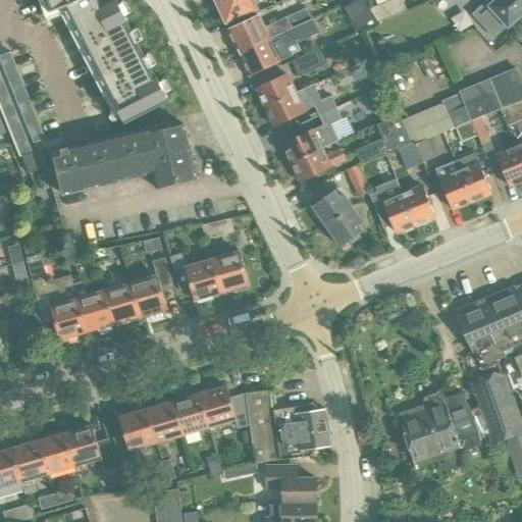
[(45,0),(50,10),(49,10),(50,12),(64,6),(119,113),(122,119),(124,123),(168,100),(166,95),(164,92),(159,83),(158,81),(152,69),(150,66),(145,56),(144,55),(139,45),(137,41),(132,32),(131,30),(126,23),(128,22),(125,17),(124,14),(119,5),(118,3),(116,0),(110,0),(101,5),(98,0),(45,0)]
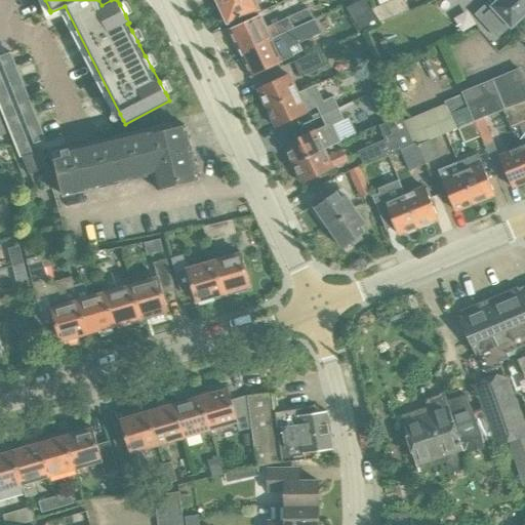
[(256,9),(252,0),(217,0),(216,1),(227,23),(256,9)]
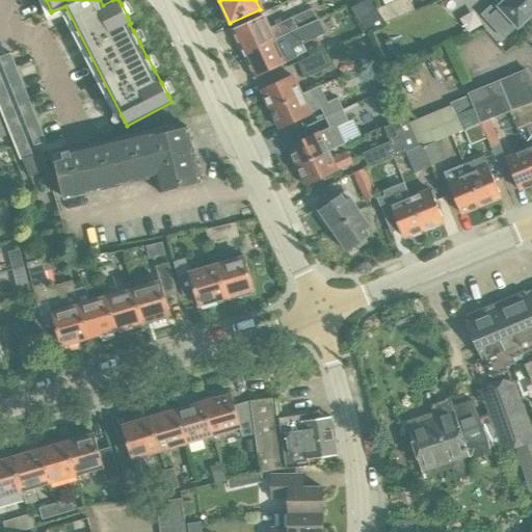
[(361,18),(374,11),(368,0),(364,0),(354,5),(361,18)]
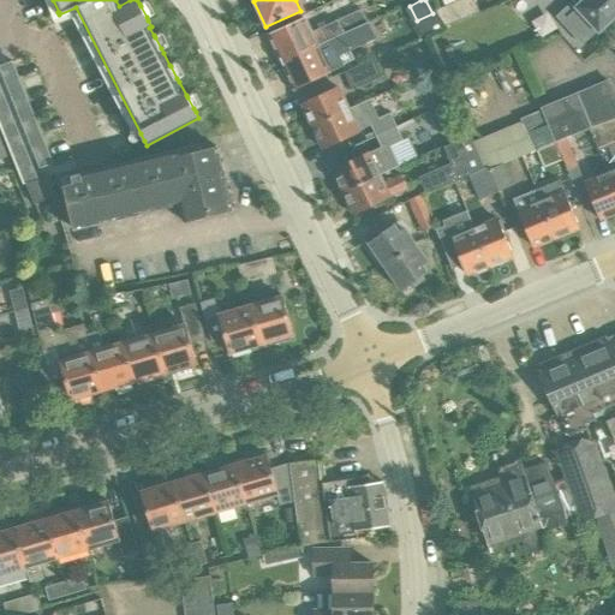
[(436,10),(445,27),(479,11),(475,0),(457,0),(441,7),(436,10)]
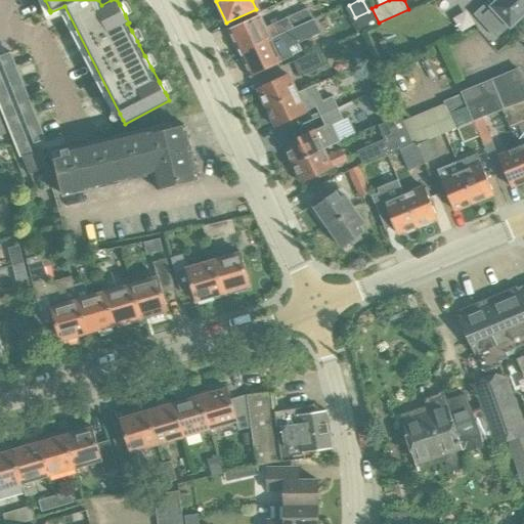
[(465,0),(448,0),(454,11),(468,4),(465,0)]
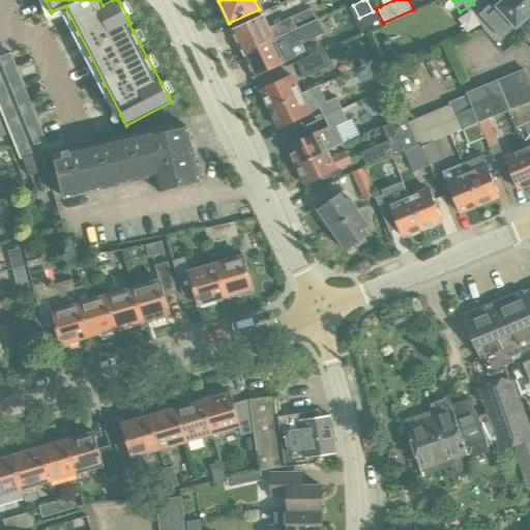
[(479,13),(500,38),(529,12),(529,13),(529,0),(492,0),(493,1),(479,13)]
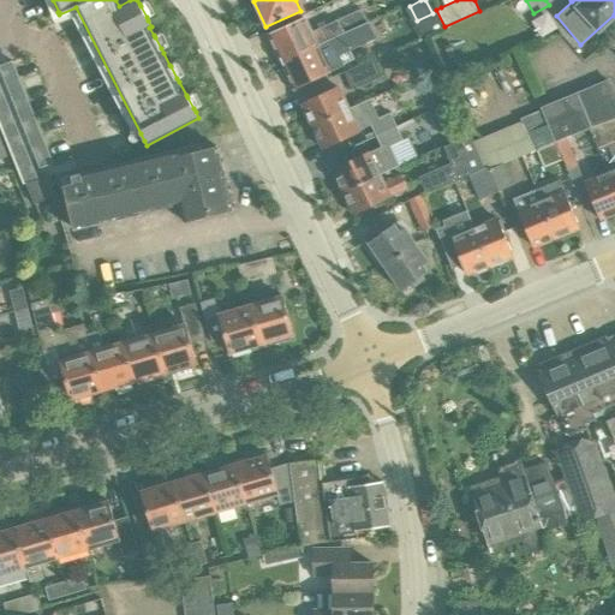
[(270,35),(282,63),(316,47),(345,34),(369,23),(362,9),(310,34),(304,19),(270,35)]
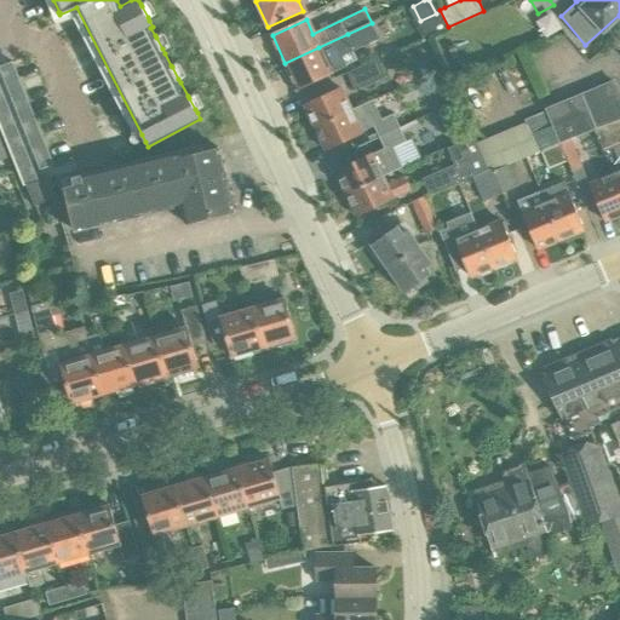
[(319,47),(285,63),(297,89),(331,73),(325,58),(337,52),(339,57),(378,39),(372,23),(348,34),(319,47)]
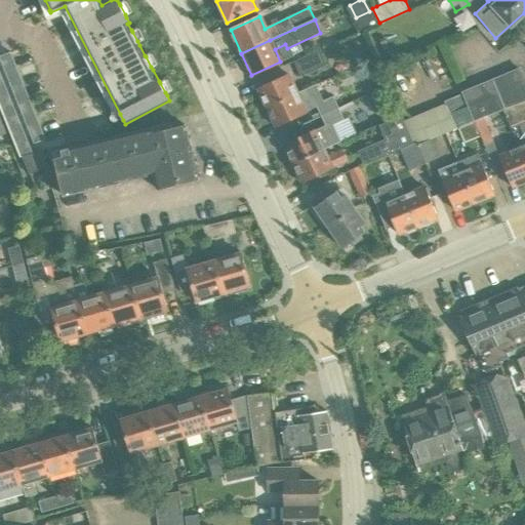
[(293,62),(300,77),(327,65),(320,50),(293,62)]
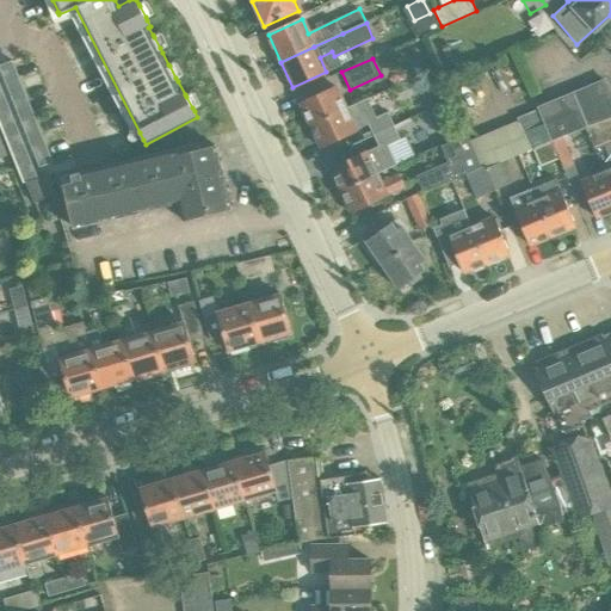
[(7,62),(0,65),(0,69),(2,74),(16,69),(16,68),(13,62),(12,60),(7,62)]
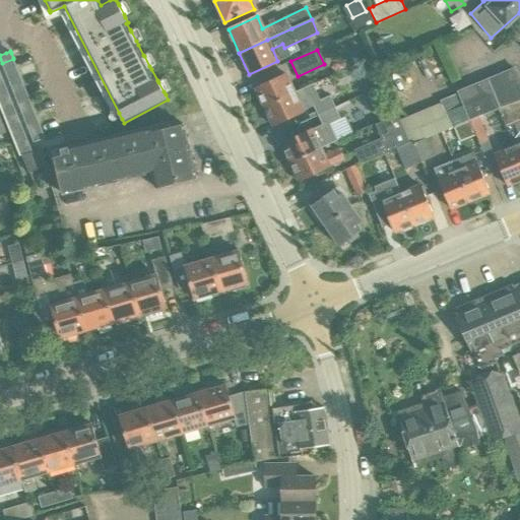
[(13,59),(2,63),(5,70),(16,66),(13,59)]
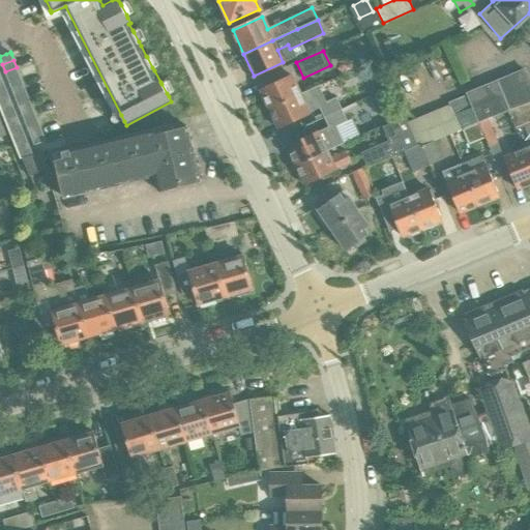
[(17,67),(5,71),(7,79),(20,75),(17,67)]
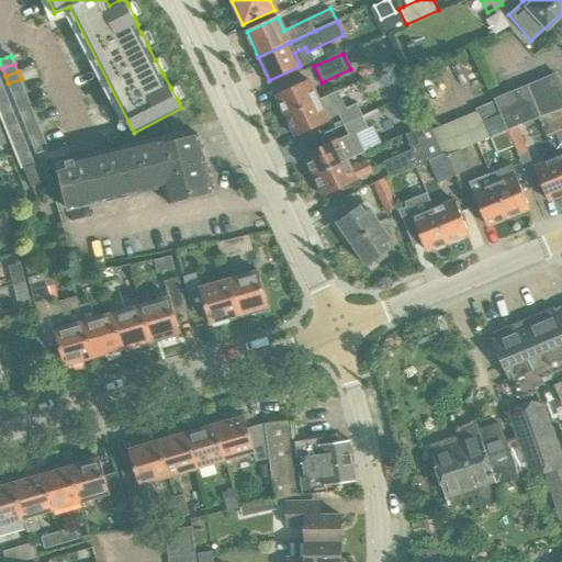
[(446,154),(447,154),(461,148),(479,142),(494,136),(508,131),(519,126),(539,119),(561,110),(561,80),(559,71),(494,98),(495,100),(475,108),(478,113),(434,131),(444,155),(446,154)]
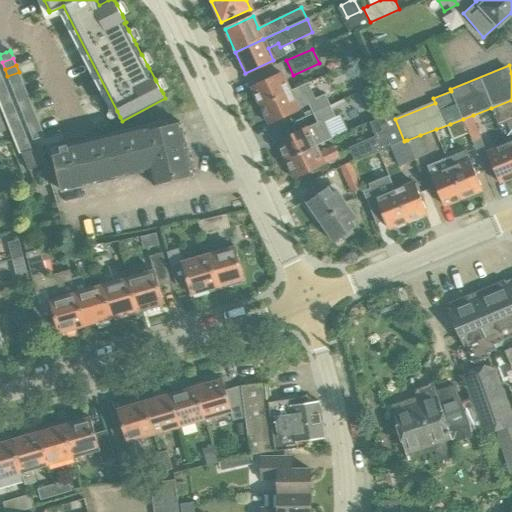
[(364,82),(373,78),(369,67),(359,71),(364,82)]
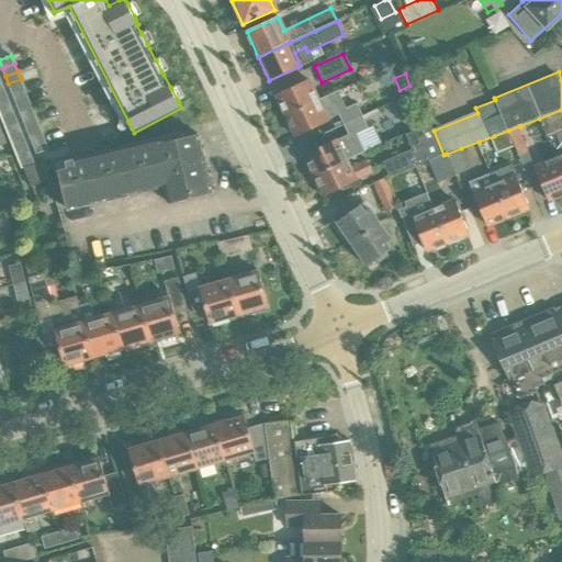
[(21,79),(8,83),(11,91),(24,87),(21,79)]
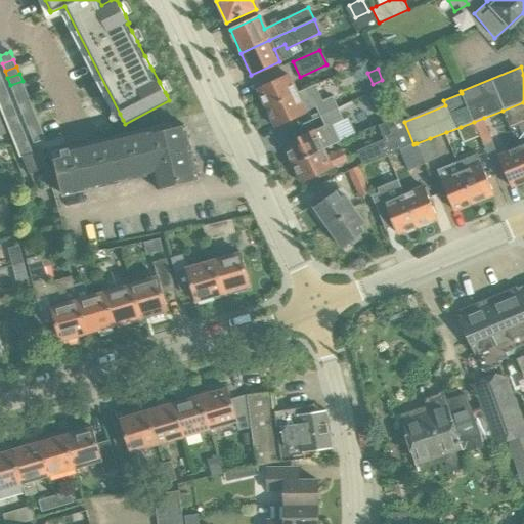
[(257,89),(266,108),(296,94),(296,93),(288,75),(257,89)]
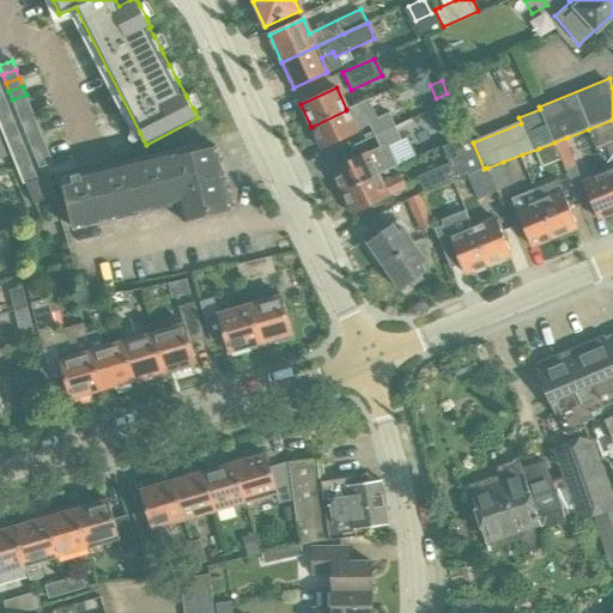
[(26,95),(12,99),(16,109),(30,103),(26,95)]
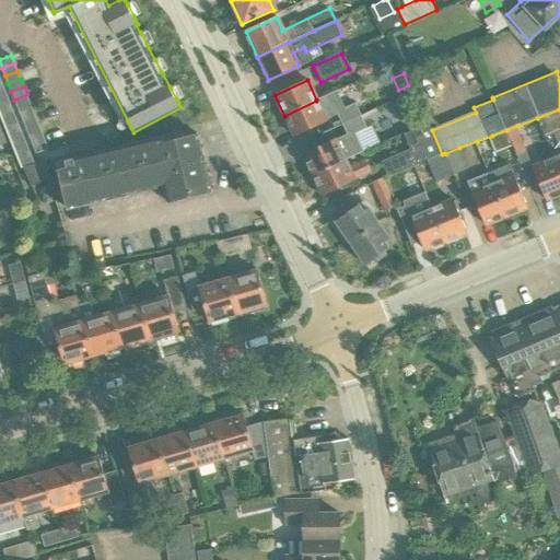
[(316,101),(284,116),(294,137),(326,121),(325,120),(338,114),(343,126),(362,116),(356,103),(346,107),(337,90),(316,100),(316,101)]
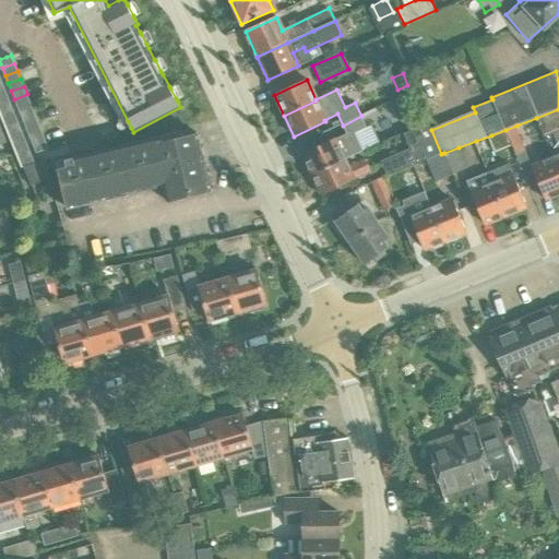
[(7,94),(0,96),(0,105),(10,102),(7,94)]
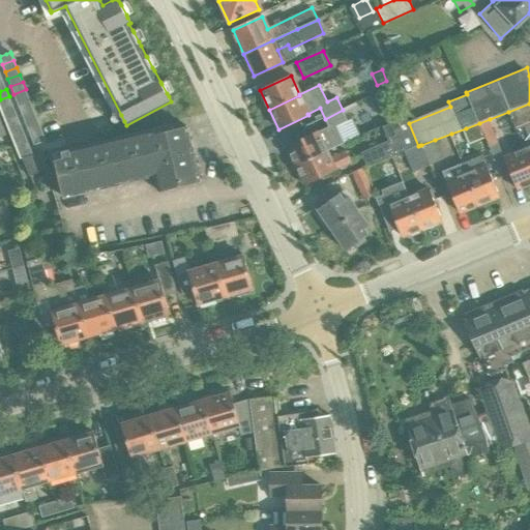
[(26,89),(13,94),(17,101),(28,96),(26,89)]
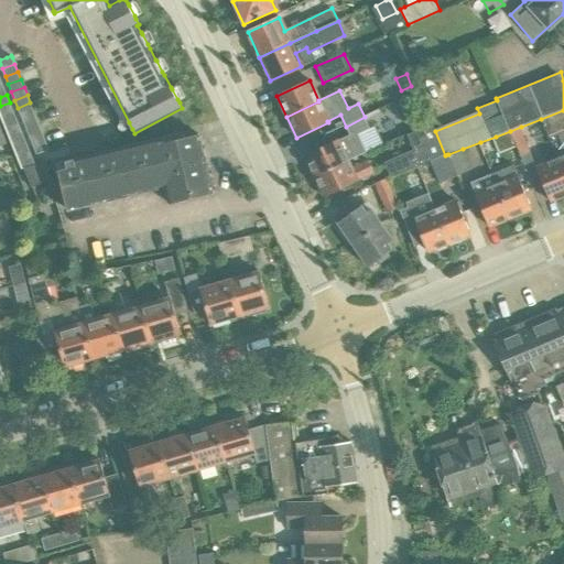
[(10,102),(0,106),(0,111),(1,115),(13,110),(10,102)]
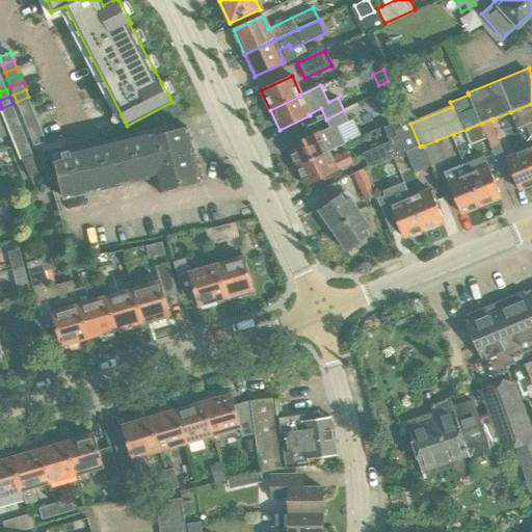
[(28,97),(17,102),(20,109),(31,104),(28,97)]
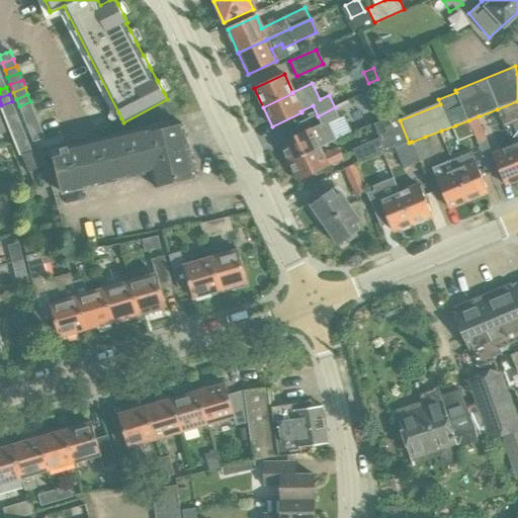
[(12,101),(1,105),(4,112),(15,108),(12,101)]
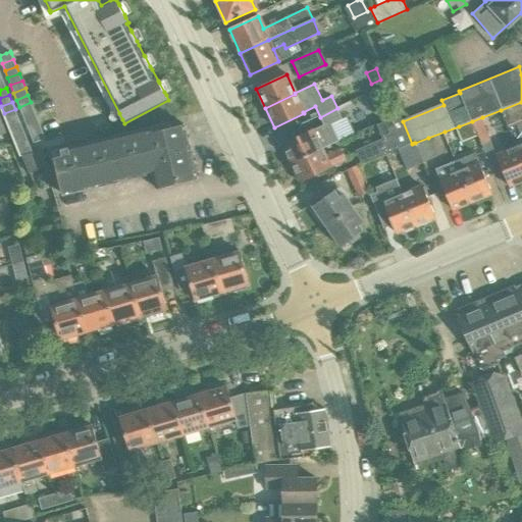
[(31,102),(19,107),(21,114),(34,109),(31,102)]
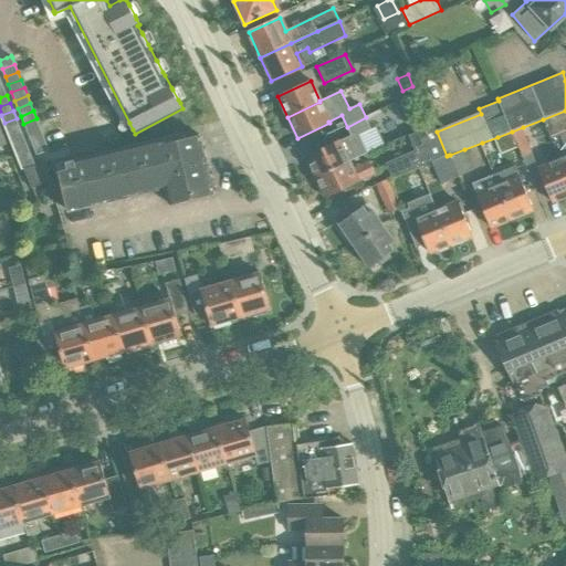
[(565,111),(543,119),(551,136),(559,133),(565,149),(565,158),(559,161),(565,177),(565,111)]
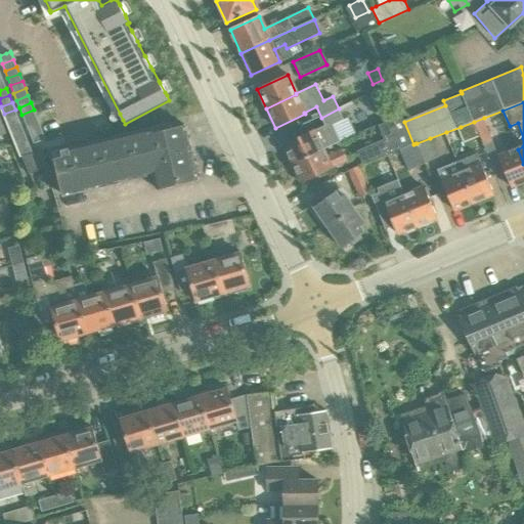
[(324,125),(284,144),(293,165),(321,150),(341,141),(333,125),(344,119),(339,108),(321,118),(324,125)]
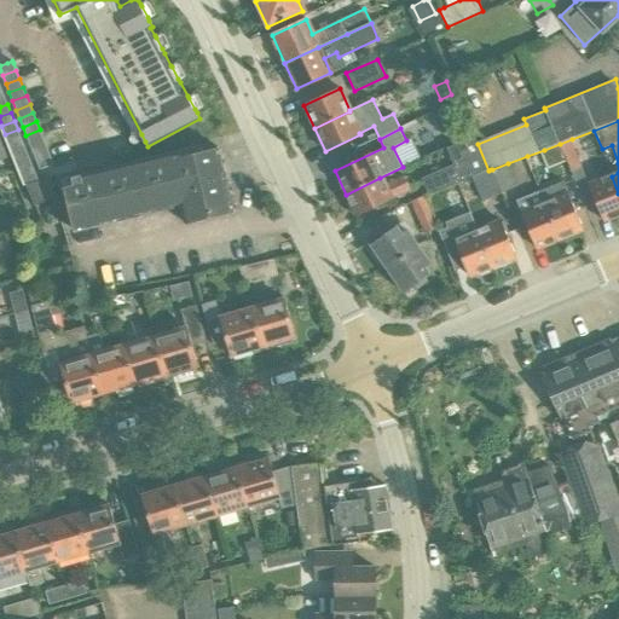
[(18,129),(5,134),(9,143),(22,138),(18,129)]
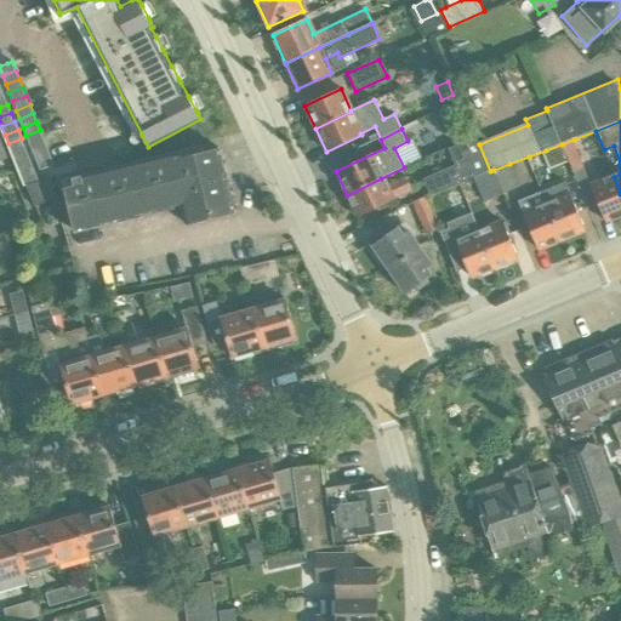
[(40,130),(26,136),(29,144),(44,138),(40,130)]
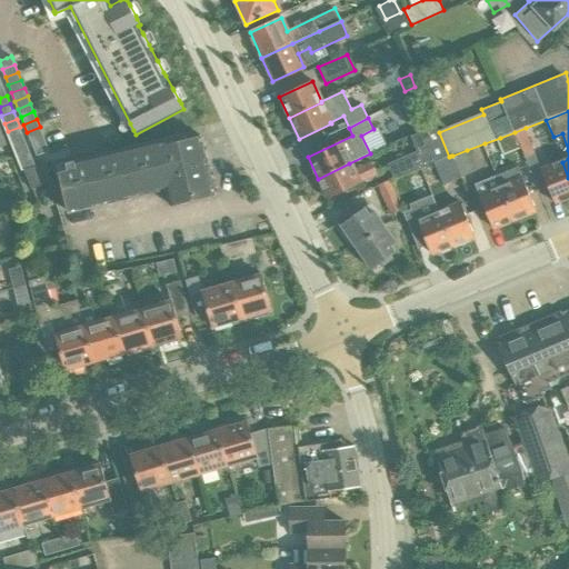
[(449,157),(439,132),(436,125),(410,136),(417,151),(387,163),(393,179),(435,162),(449,157)]
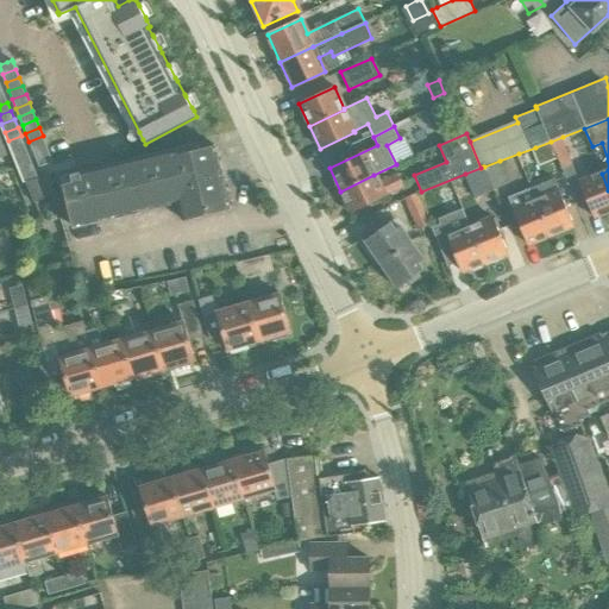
[(22,136),(8,140),(12,149),(24,144),(22,136)]
